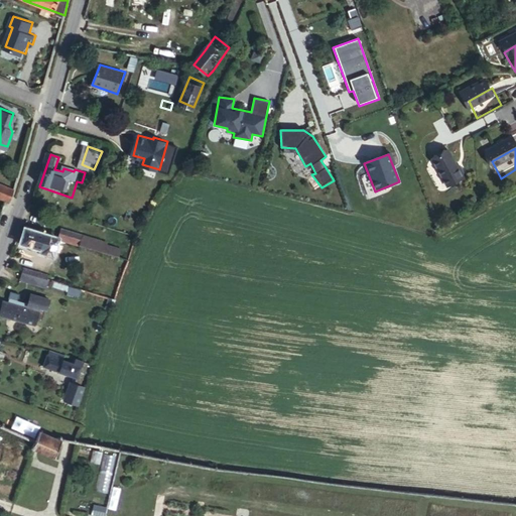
[(467,179),(459,159),(442,166),(456,197),(475,187),(471,178),(467,179)]
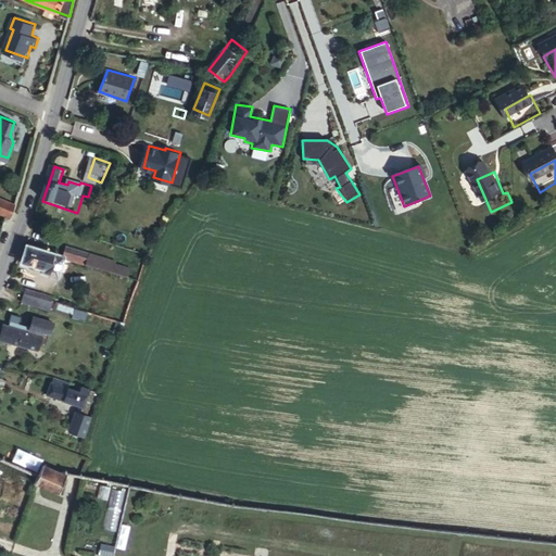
[(0,209),(9,213),(13,215),(17,200),(0,192),(0,209)]
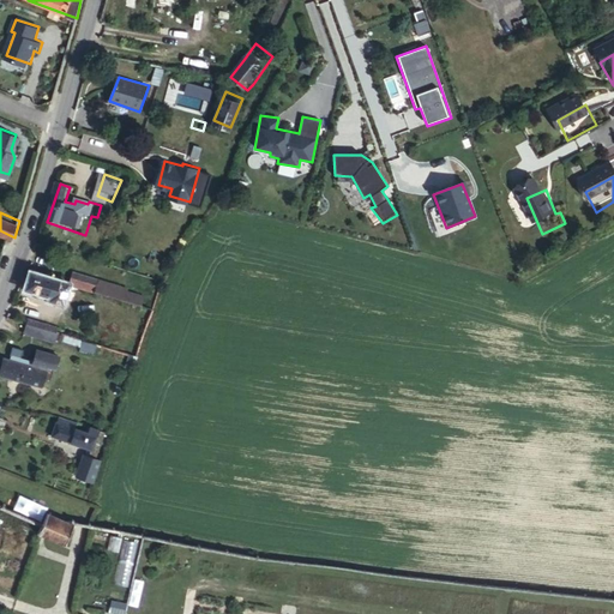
[(68,271),(66,286),(70,287),(97,293),(101,280),(68,271)]
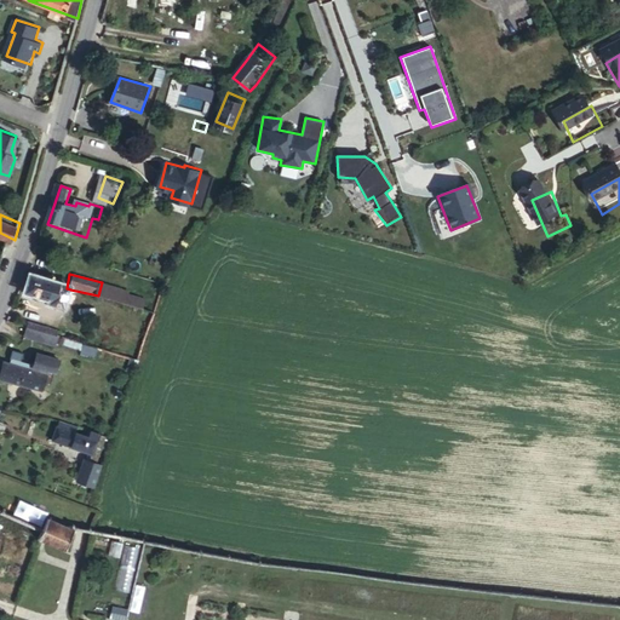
[(70,290),(67,288),(29,279),(26,294),(52,302),(51,305),(64,309),(70,290)]
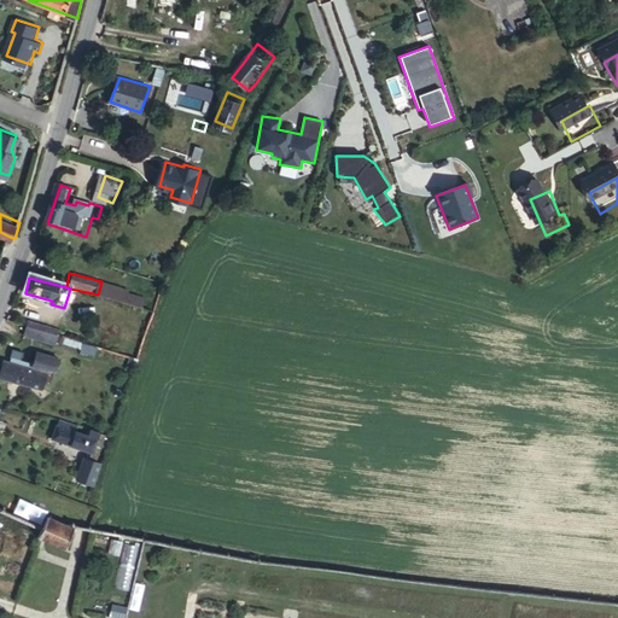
[(128,289),(101,281),(98,295),(126,301),(128,290),(128,289)]
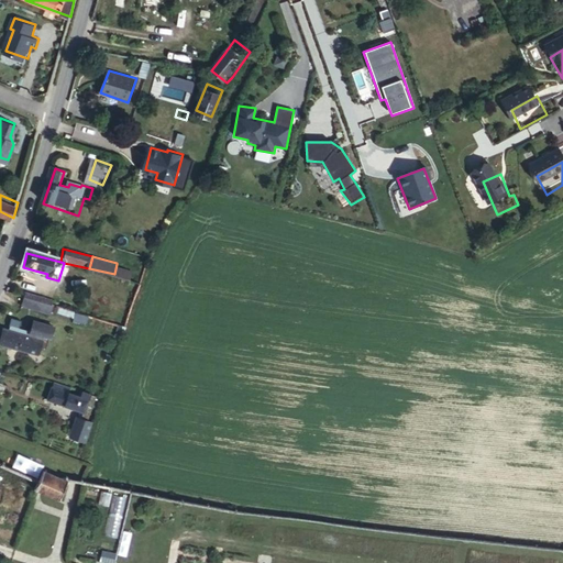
[(135,269),(117,264),(114,274),(133,279),(135,269)]
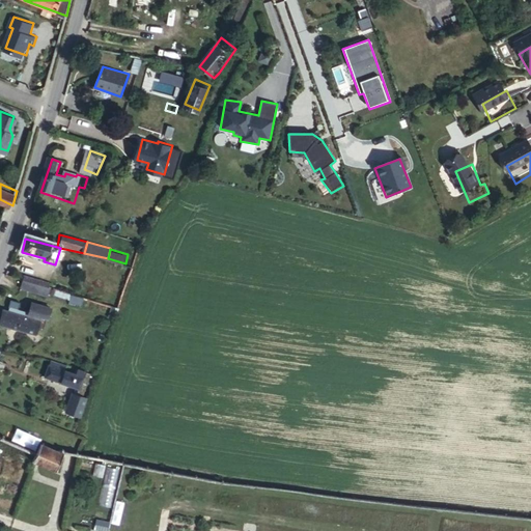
[(21,280),(48,286),(50,277),(24,272),(21,280)]
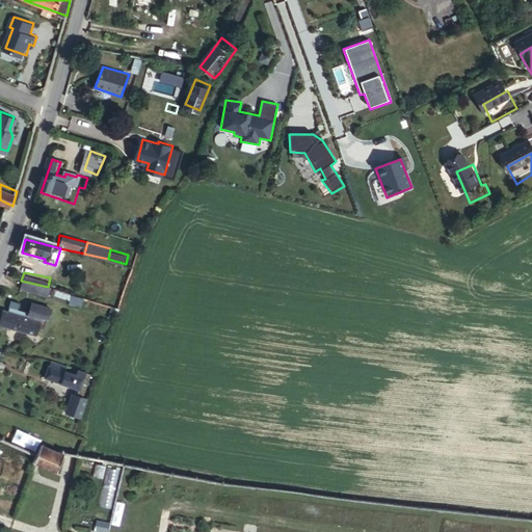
[(46,292),(48,287),(21,281),(19,289),(46,295),(46,292)]
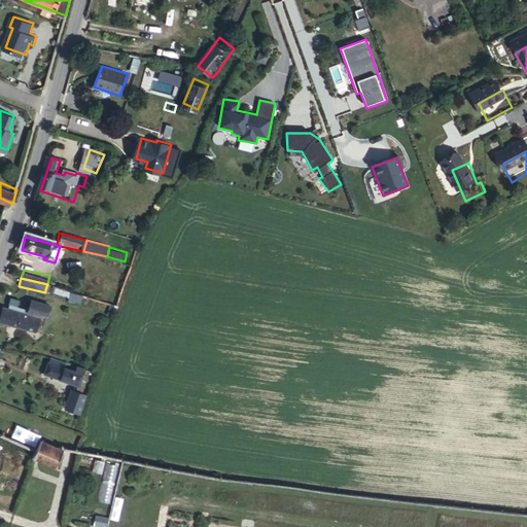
[(83,292),(47,284),(45,289),(69,295),(69,299),(81,302),(83,292)]
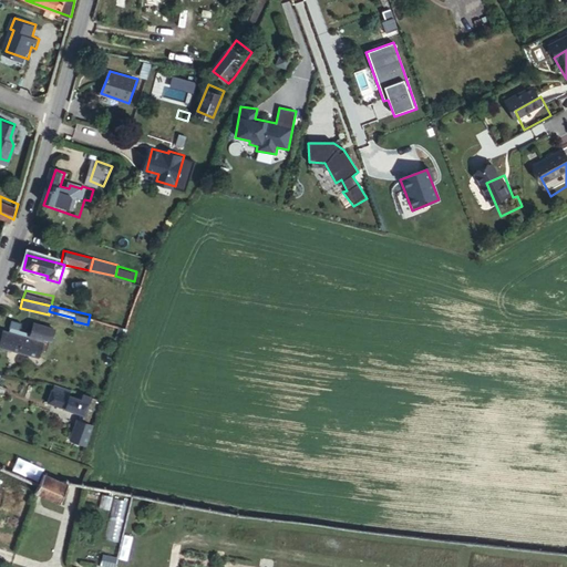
[(8,332),(3,347),(45,356),(49,340),(47,340),(48,337),(57,338),(59,327),(38,322),(35,332),(14,328),(13,333),(8,332)]
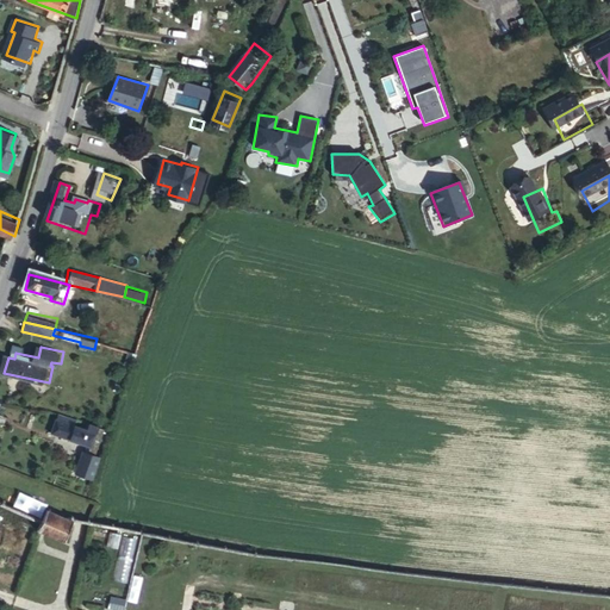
[(141,349),(132,347),(130,359),(137,360),(141,349)]
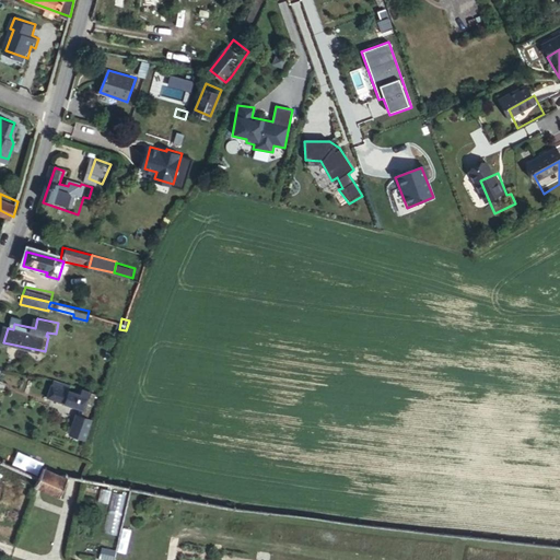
[(85,410),(91,391),(79,388),(78,395),(50,389),(47,403),(85,410)]
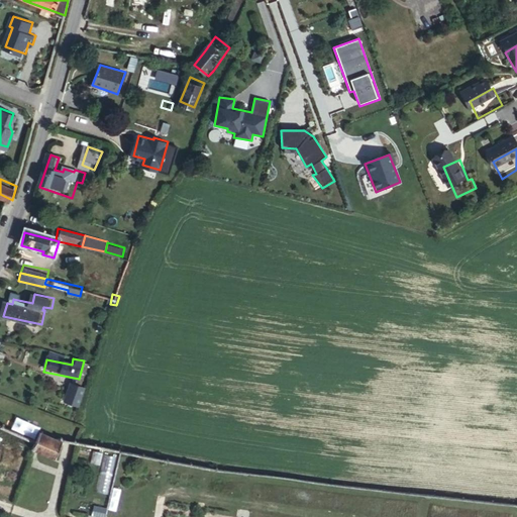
[(67,383),(63,404),(80,408),(84,387),(67,383)]
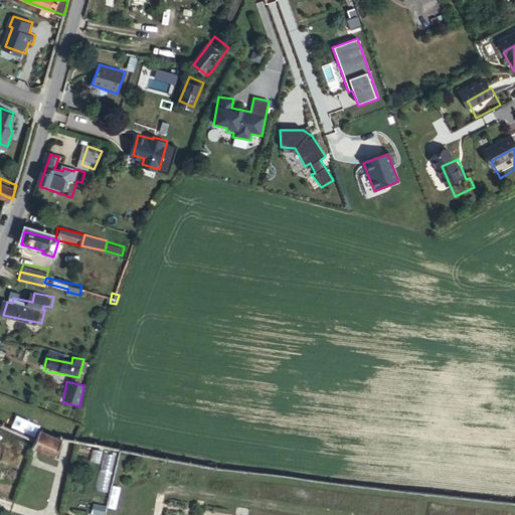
[(30,430),(32,418),(13,415),(11,426),(30,430)]
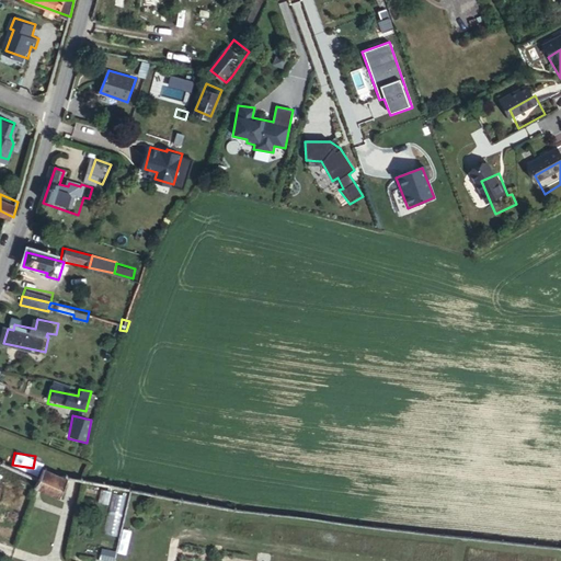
[(35,488),(59,499),(67,479),(43,469),(35,488)]
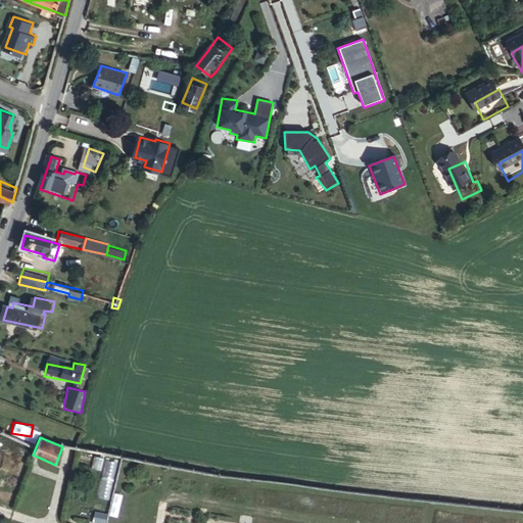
[(102,522),(104,522),(106,514),(94,513),(93,522),(102,522)]
